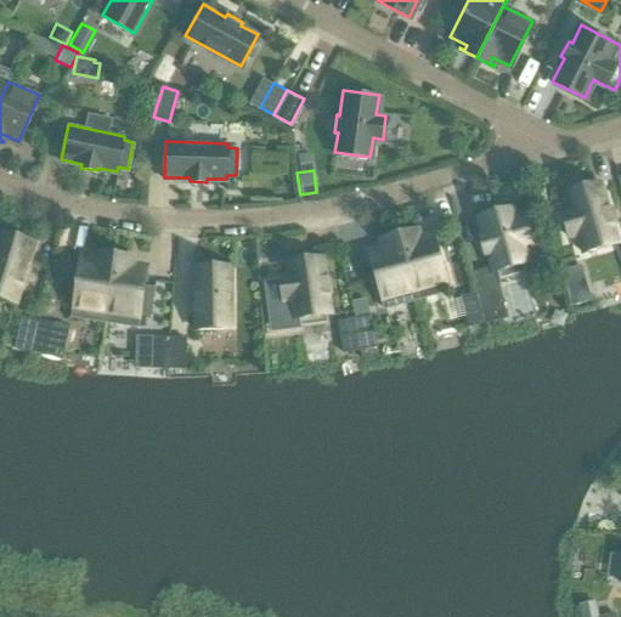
[(570,209),(560,211),(568,233),(576,231),(582,250),(616,239),(611,221),(615,220),(610,203),(607,204),(599,180),(564,190),(570,209)]
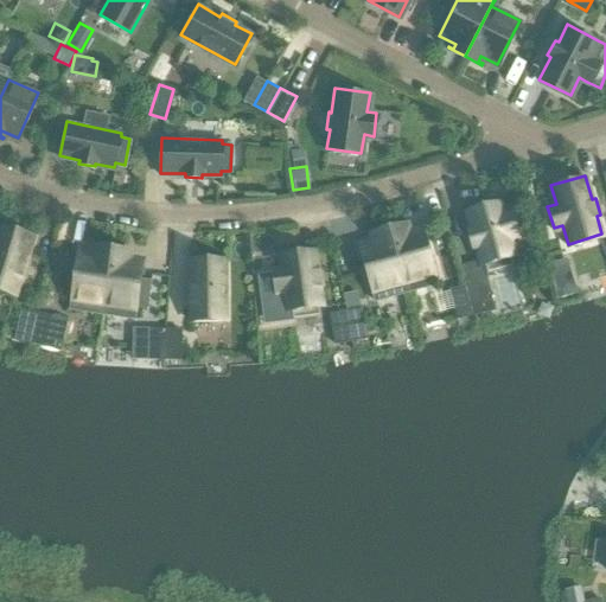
[(510,255),(514,254),(509,235),(517,232),(511,210),(502,213),(498,199),(465,209),(470,228),(466,229),(471,245),(474,244),(480,263),(484,262),(486,270),(512,263),(510,255)]
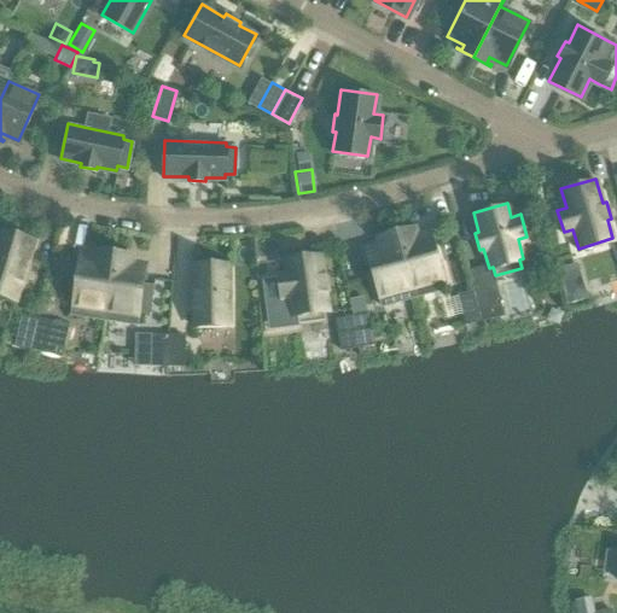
[(413,225),(395,231),(413,295),(444,286),(442,278),(429,228),(411,233),(408,228),(413,227),(413,225)]
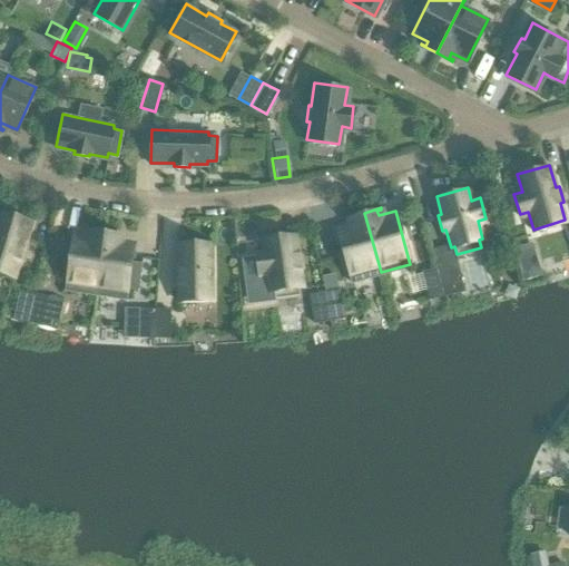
[(413,221),(422,217),(419,208),(410,212),(413,221)]
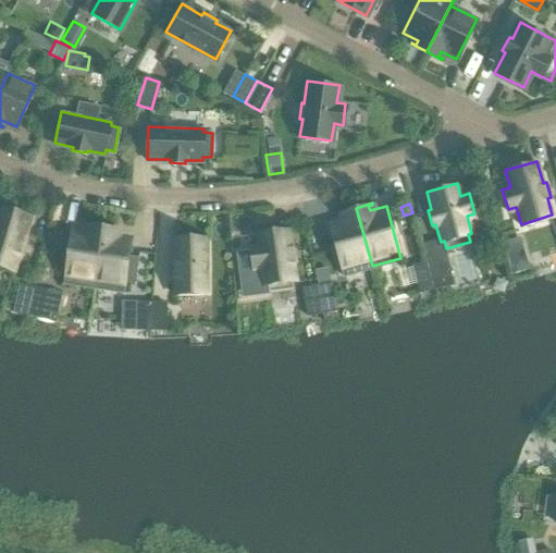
[(0,263),(13,269),(19,252),(21,253),(26,238),(23,237),(29,216),(0,206),(0,263)]
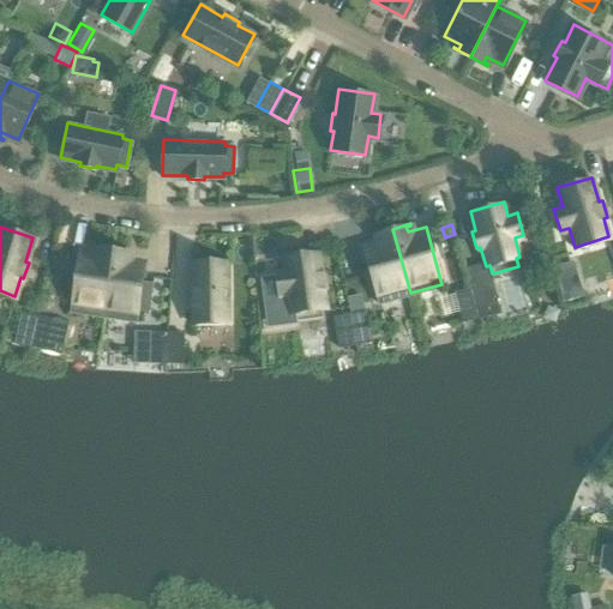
[(410,293),(392,229),(373,234),(374,235),(379,234),(380,239),(362,245),(376,293),(378,301),(410,293)]
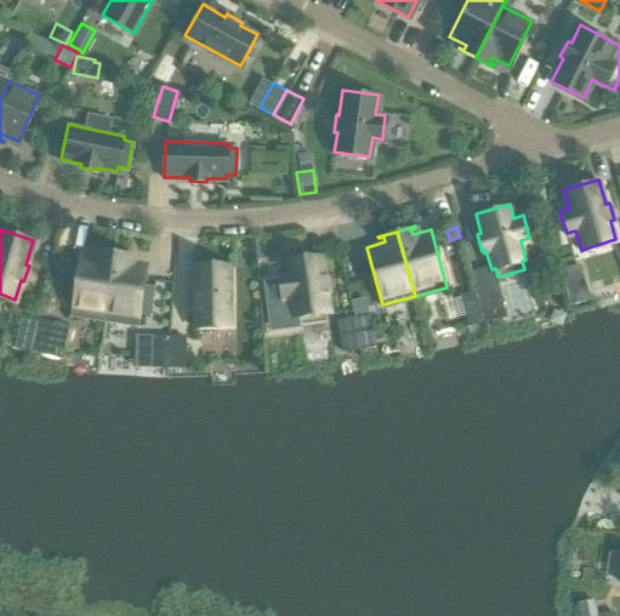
[(72,304),(70,314),(103,319),(113,252),(94,249),(94,251),(98,251),(98,257),(79,255),(72,304)]
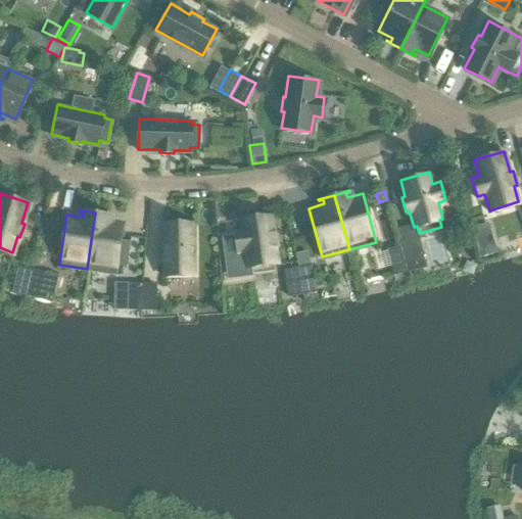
[(95,213),(87,269),(114,273),(115,266),(116,262),(125,263),(128,239),(120,238),(122,223),(110,221),(106,221),(107,216),(111,216),(111,215),(95,213)]
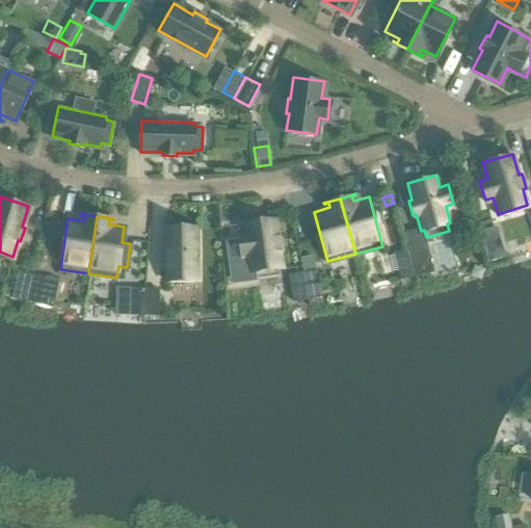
[(238,237),(226,239),(230,269),(250,266),(251,270),(255,269),(256,278),(280,274),(279,266),(282,266),(280,249),(283,248),(281,234),(277,235),(275,217),(245,221),(246,234),(238,235),(238,237)]
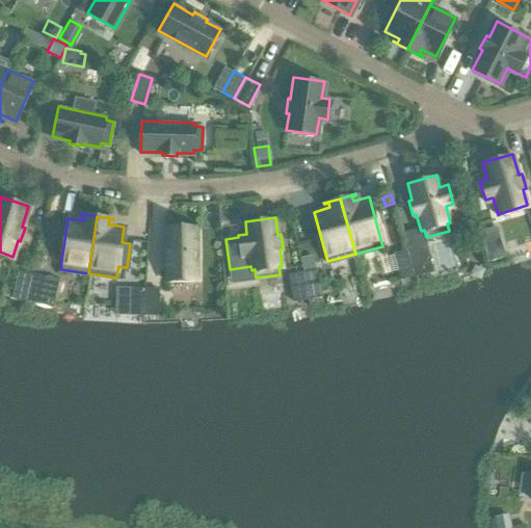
[(162,263),(165,263),(166,280),(196,280),(196,226),(165,227),(165,248),(162,248),(162,263)]
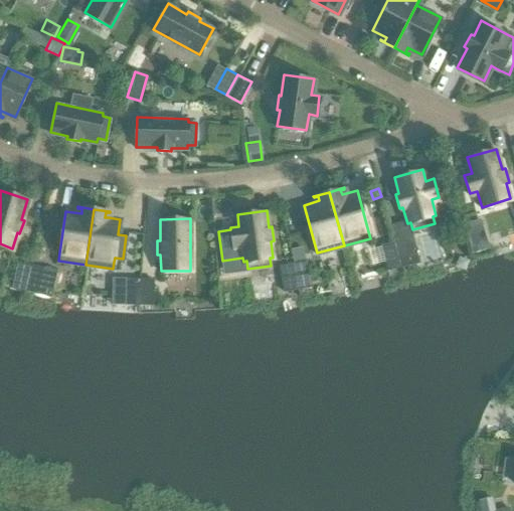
[(407,236),(394,240),(400,266),(413,262),(407,236)]
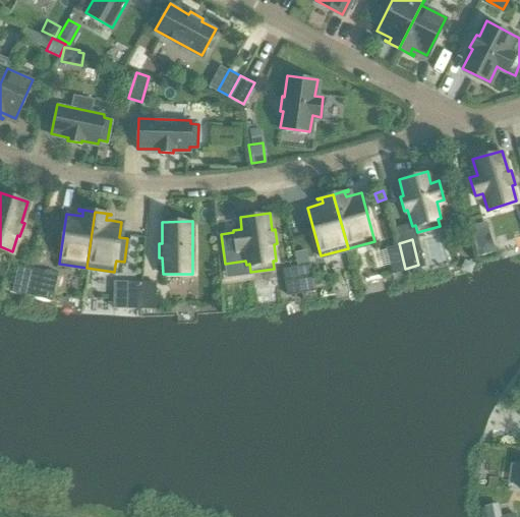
[(405,269),(399,243),(385,246),(392,272),(405,269)]
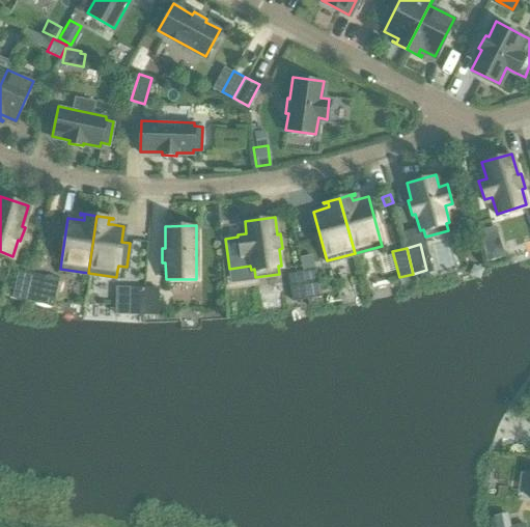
[(315,268),(302,270),(306,296),(319,294),(315,268)]
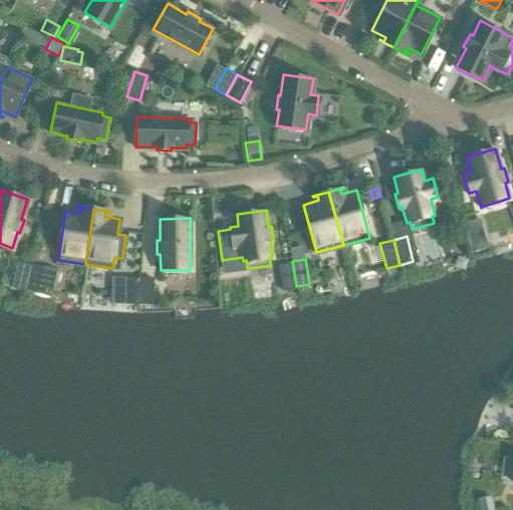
[(11,284),(25,288),(30,263),(17,260),(11,284)]
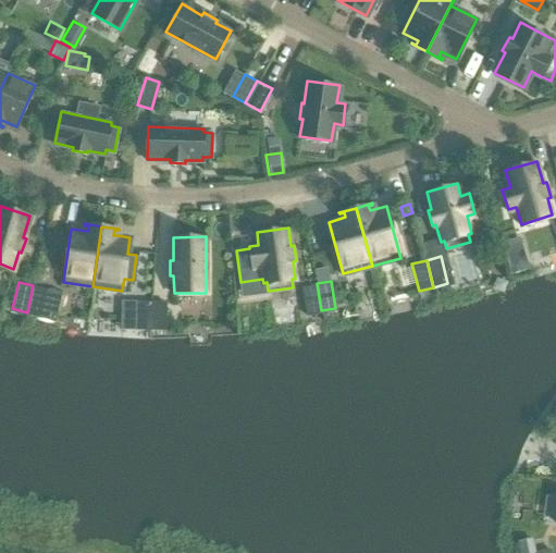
[(321,310),(317,283),(301,285),(306,312),(321,310)]
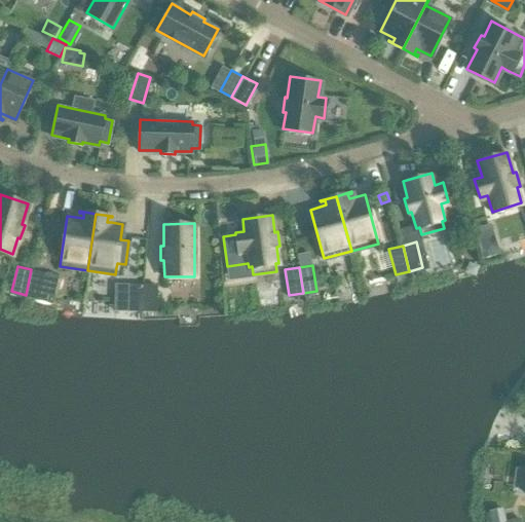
[(31,269),(26,295),(39,298),(45,272),(31,269)]
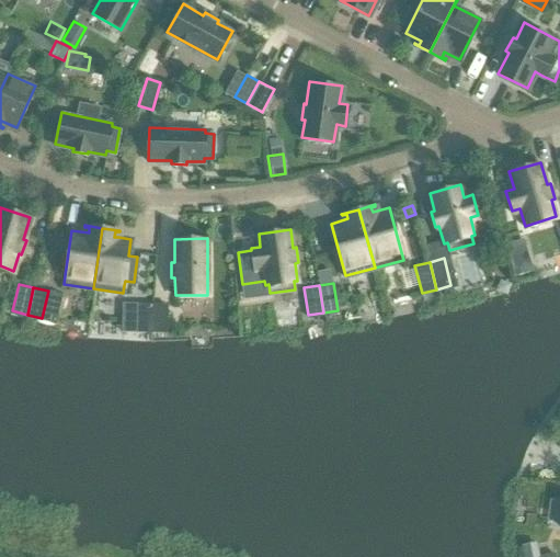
[(135,330),(150,330),(151,302),(136,302),(135,330)]
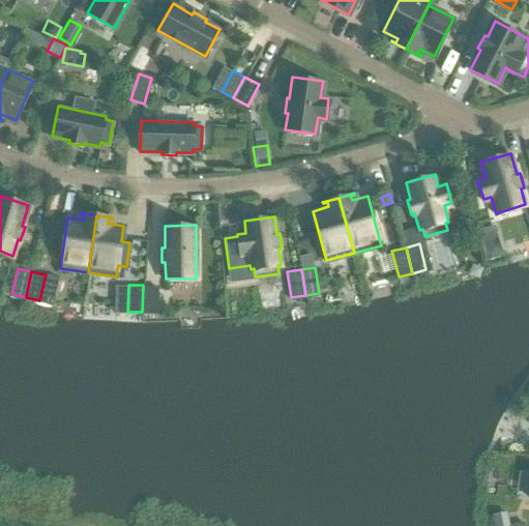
[(143,285),(142,312),(155,313),(156,286),(143,285)]
